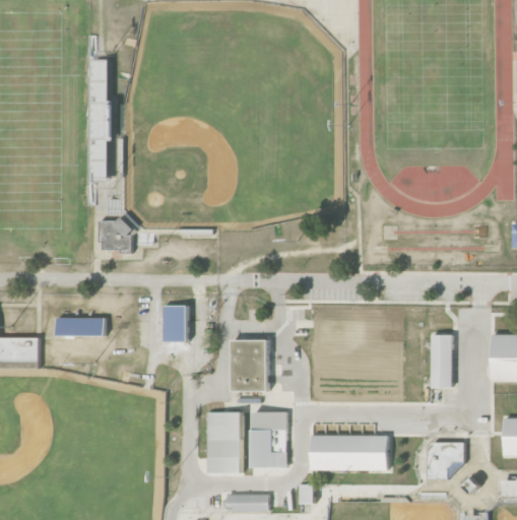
[(86,60),(85,181),(107,181),(108,60),(86,60)]
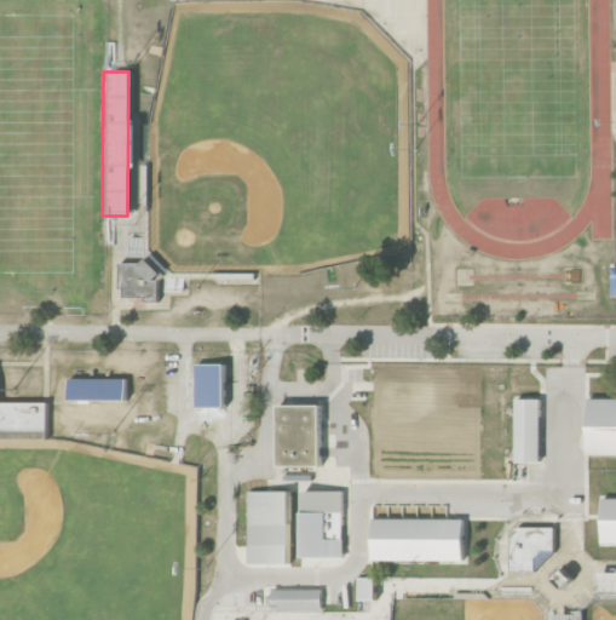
[(117,262),(117,299),(155,298),(154,262),(117,262)]
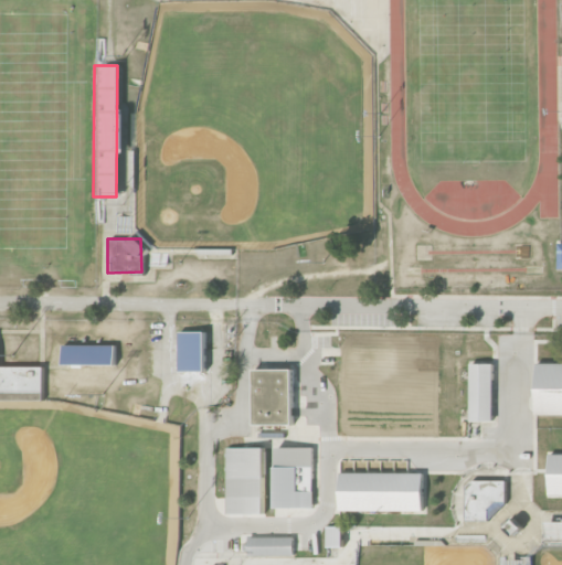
[(204,331),(177,331),(178,371),(204,371),(204,331)]
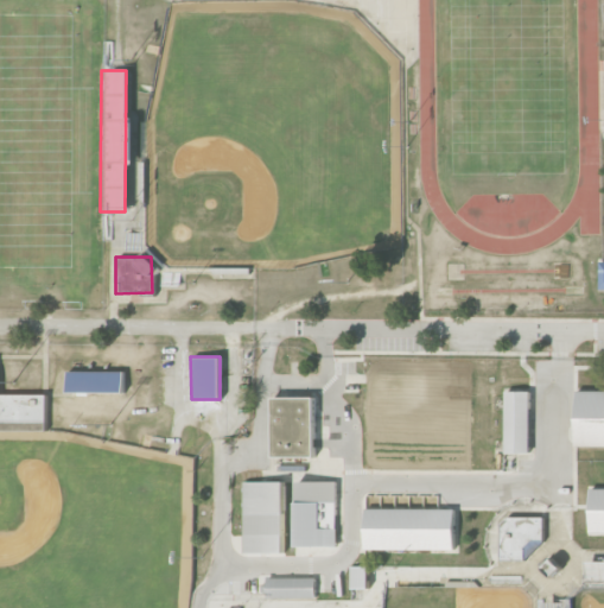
[(121,371),(64,372),(65,392),(121,392),(121,371)]
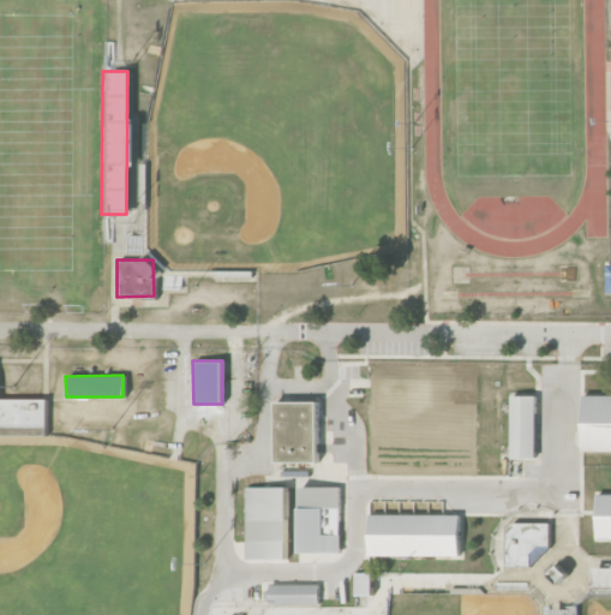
[(610,394),(580,395),(579,451),(610,451),(610,394)]
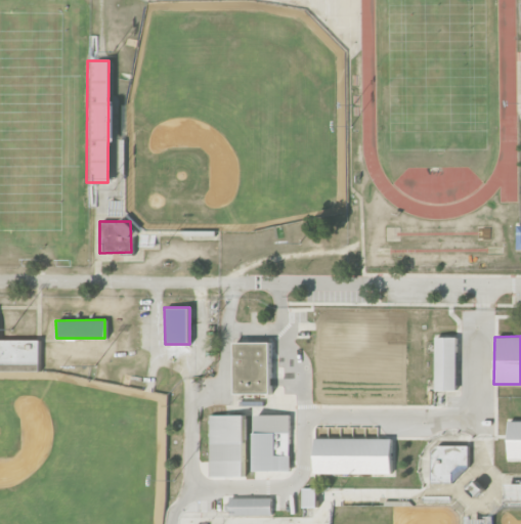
[(433,390),(454,390),(453,337),(432,337),(433,390)]
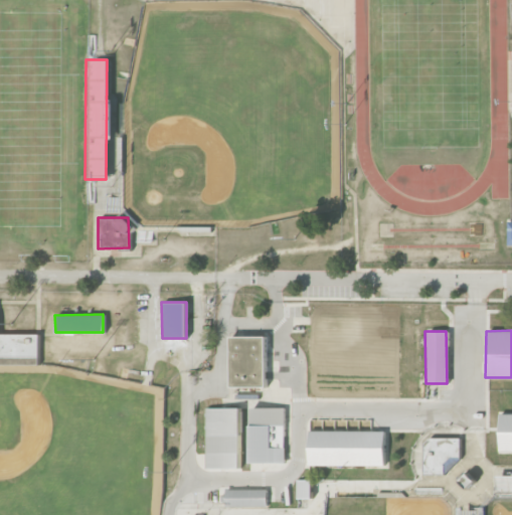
[(37,333),(0,333),(0,356),(37,356),(37,333)]
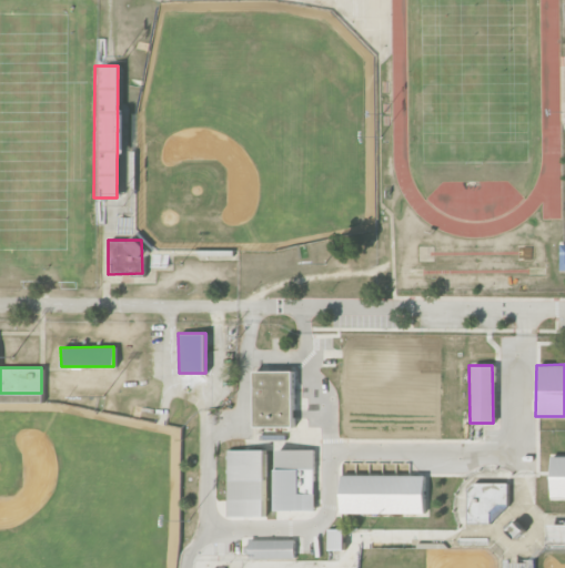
[(291,369),(252,371),(252,427),(291,426),(291,369)]
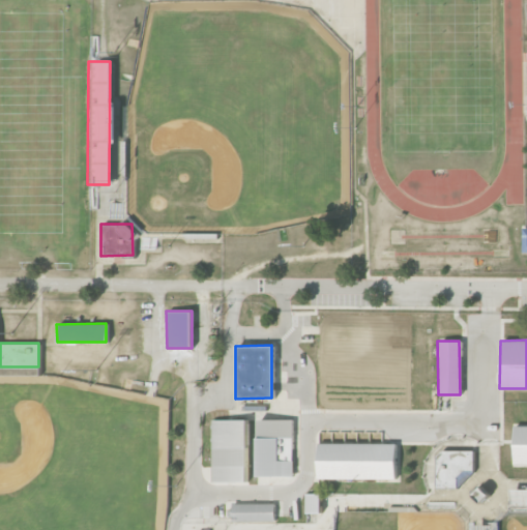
[(245,481),(244,419),(210,419),(211,482),(245,481)]
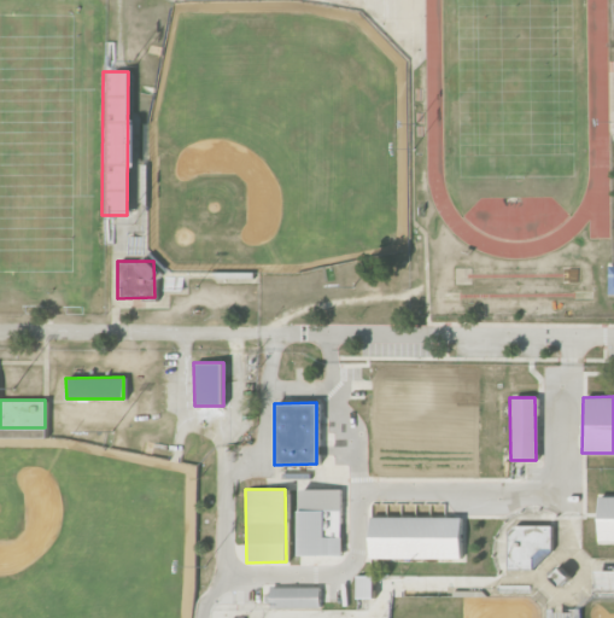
[(298,554),(339,555),(339,489),(298,489),(298,554)]
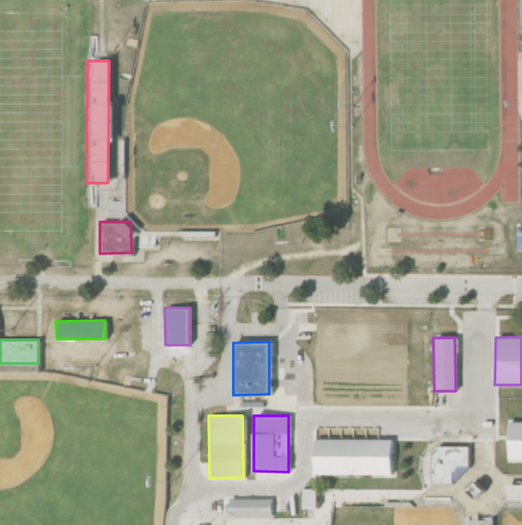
[(521,421),(507,422),(507,460),(521,460),(521,421)]
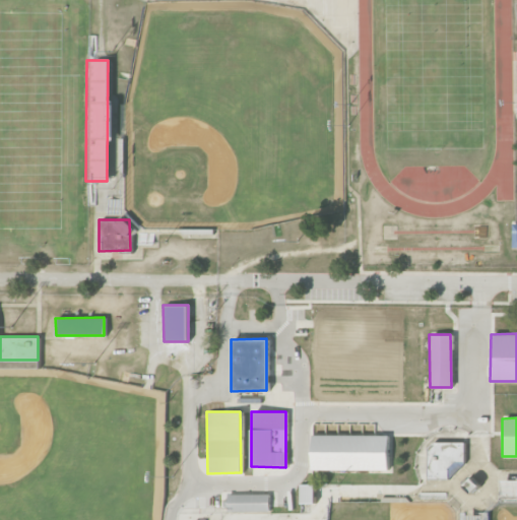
[(387,436),(310,435),(310,469),(387,470),(387,436)]
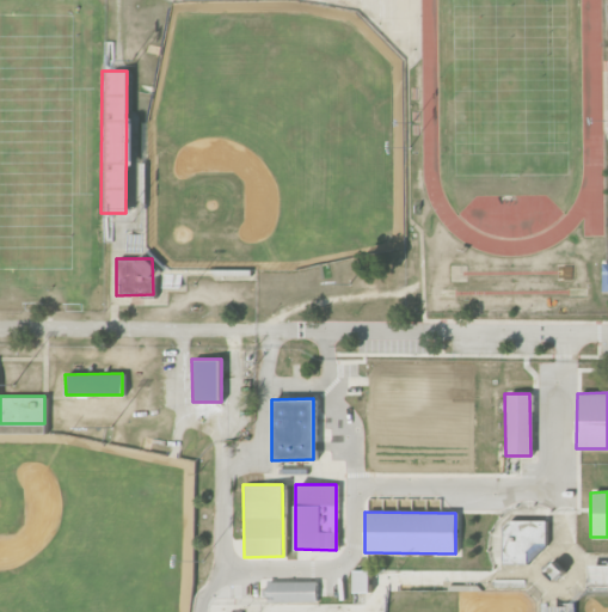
[(541,521),(501,520),(501,563),(541,563),(541,521)]
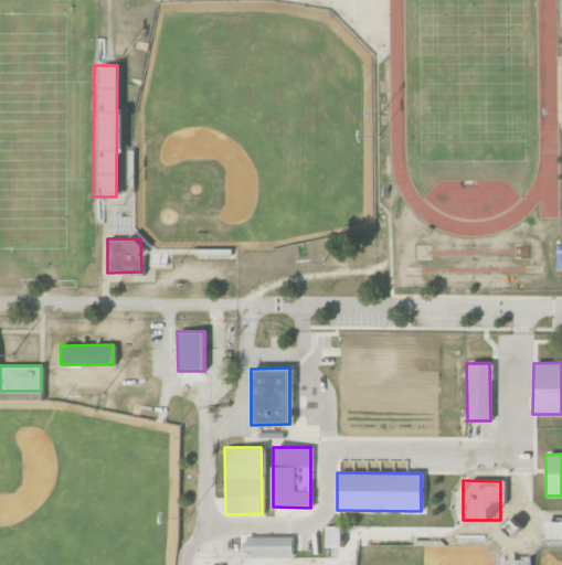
[(502,528),(510,536),(519,529),(512,520),(502,528)]
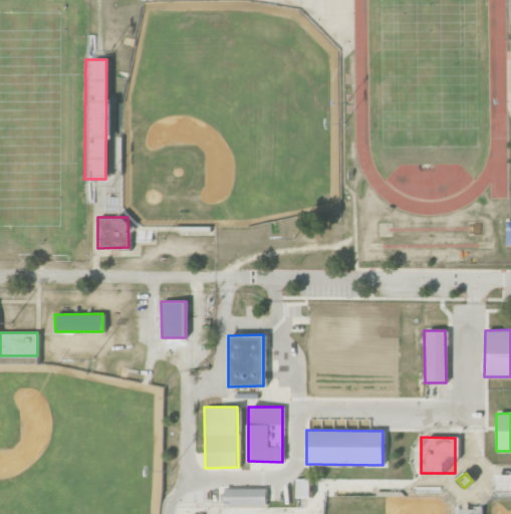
[(510,492),(510,474),(494,475),(494,493),(510,492)]
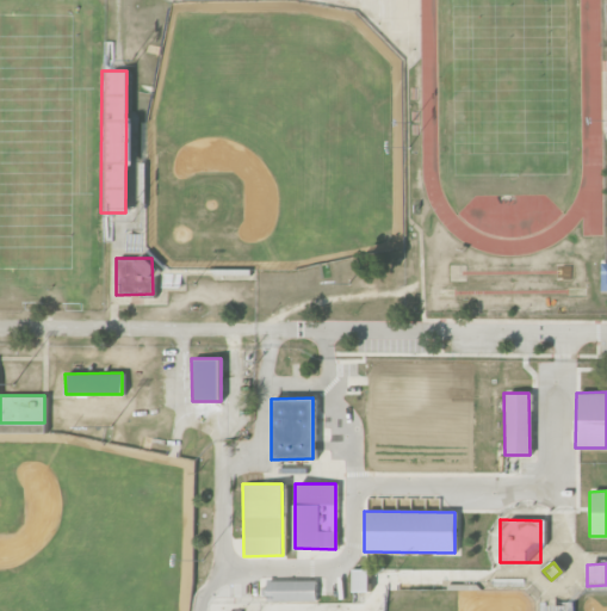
[(365,569),(348,569),(350,591),(366,591),(365,569)]
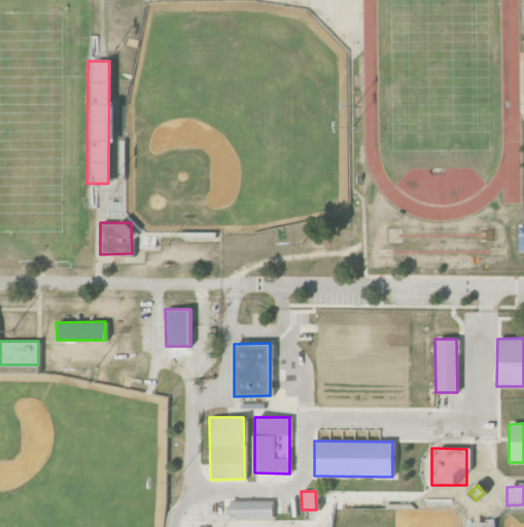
[(229,518),(271,518),(271,500),(229,500),(229,518)]
